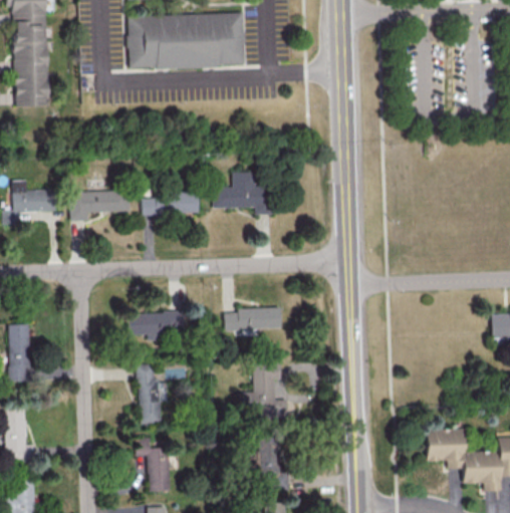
[(16,106),(49,105),(45,0),(5,0),(6,7),(13,7),(16,106)]
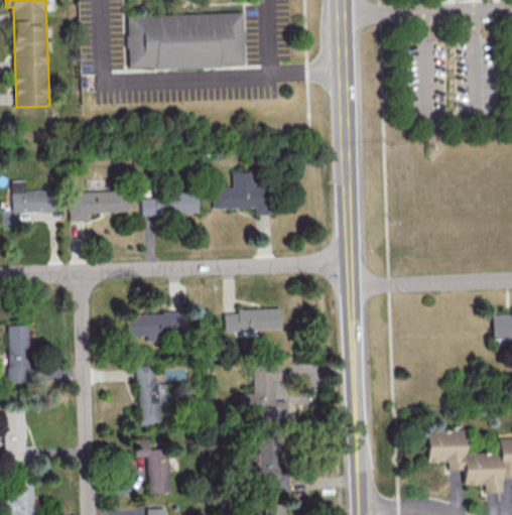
[(243,15),(243,34),(245,34),(245,47),(244,47),(244,66),(218,67),(218,70),(157,73),(157,69),(129,70),(129,50),(127,50),(127,38),(128,38),(128,19),(243,15)]
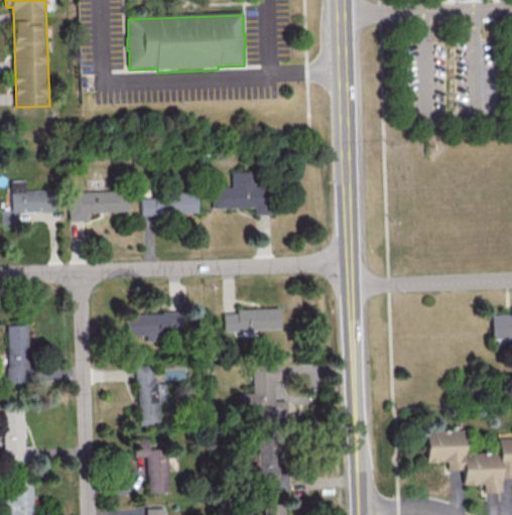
[(215,209),(256,208),(256,216),(273,215),(272,183),(262,183),(261,172),(234,172),(234,186),(215,187),(215,209)]
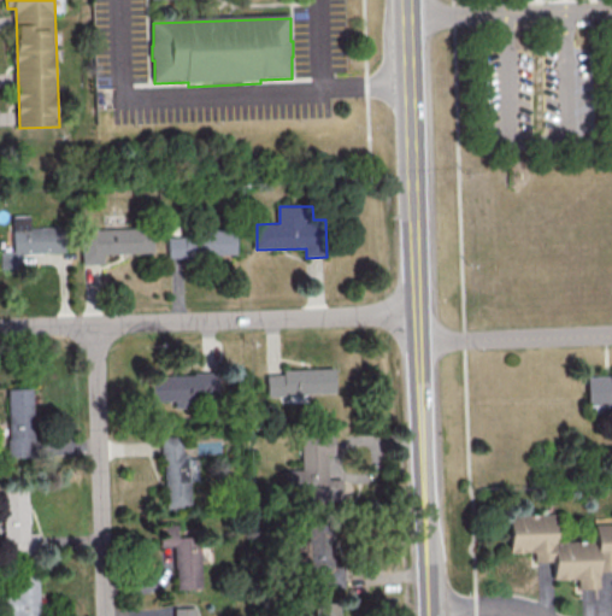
[(24,254),(65,253),(64,227),(33,228),(33,216),(16,216),(17,251),(4,252),(4,270),(25,270),(24,254)]
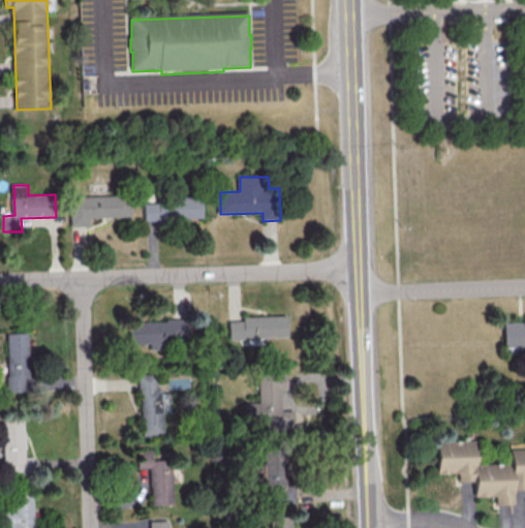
[(72,227),(91,226),(91,218),(134,218),(133,196),(72,197),(72,227)]
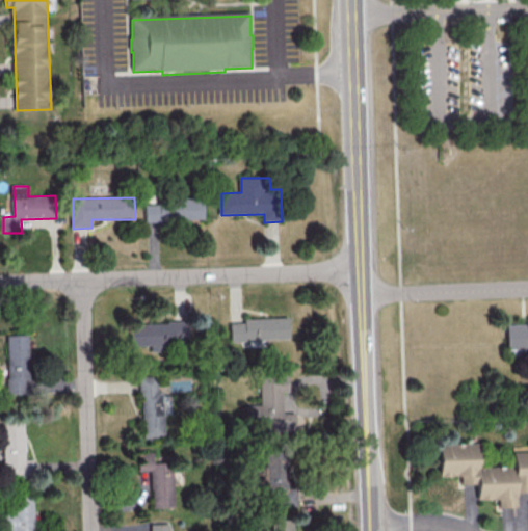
[(148,222),(207,220),(206,200),(147,202),(148,222)]
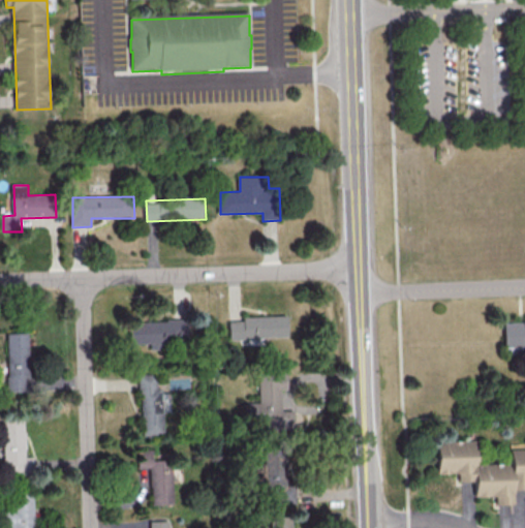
[(289,338),(289,316),(244,317),(244,321),(230,321),(232,339),(289,338)]
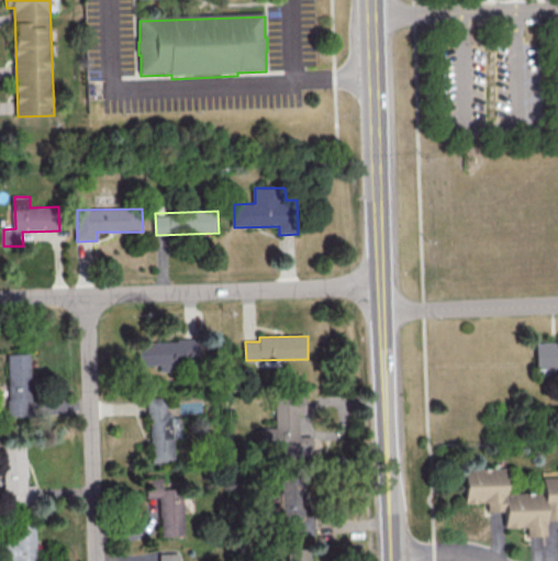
[(141,366),(162,366),(162,370),(204,369),(203,340),(140,341),(141,366)]
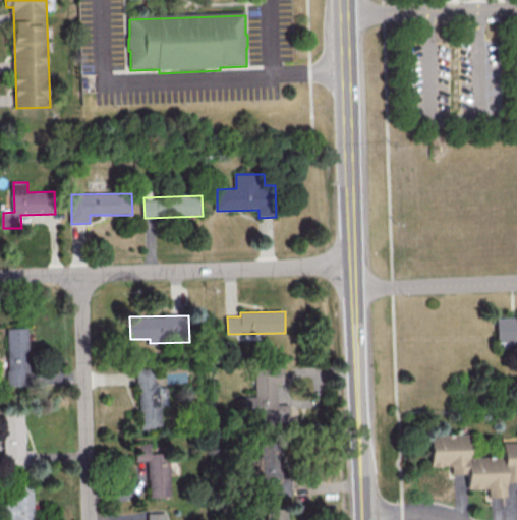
[(516,344),(499,344),(498,321),(516,320),(516,344)]
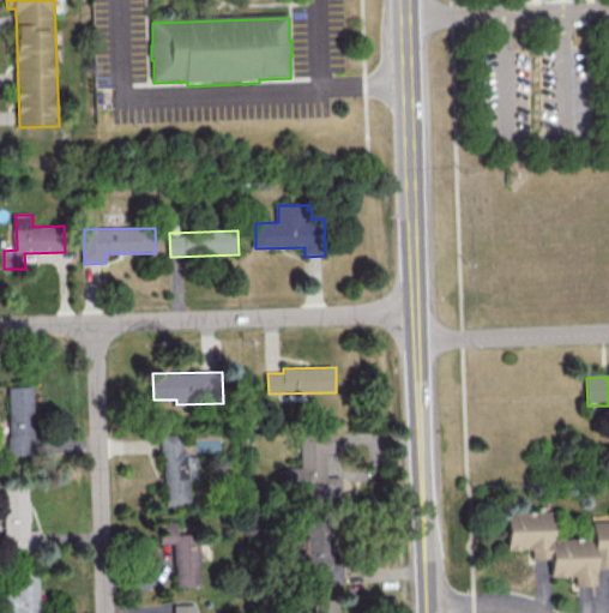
[(10,388),(12,455),(40,455),(37,388),(10,388)]
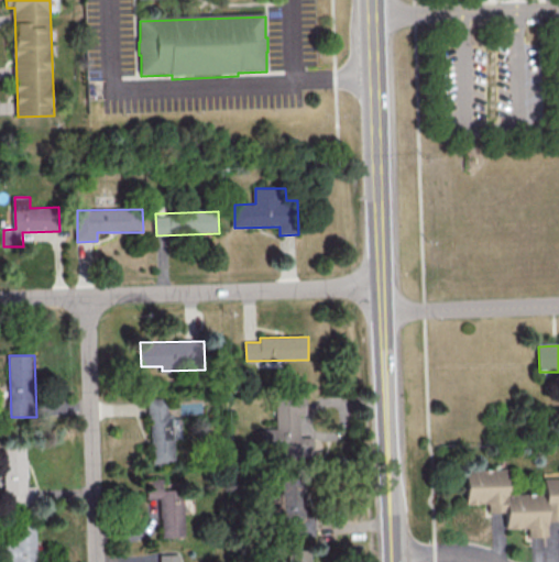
[(277,399),(278,429),(266,429),(267,456),(316,455),(315,438),(305,438),(304,398),(277,399)]
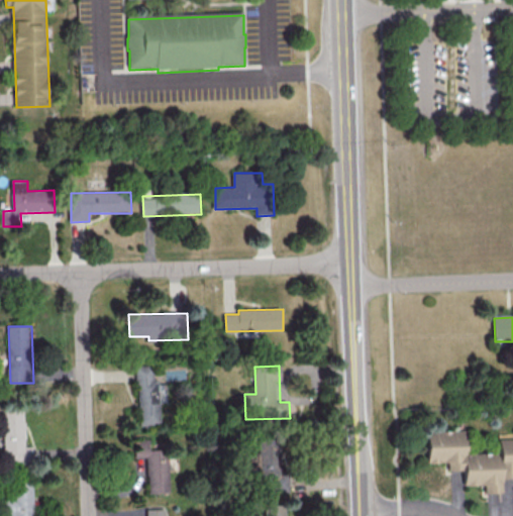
[(168,383),(155,384),(155,367),(138,367),(139,426),(162,425),(162,403),(169,403),(168,383)]
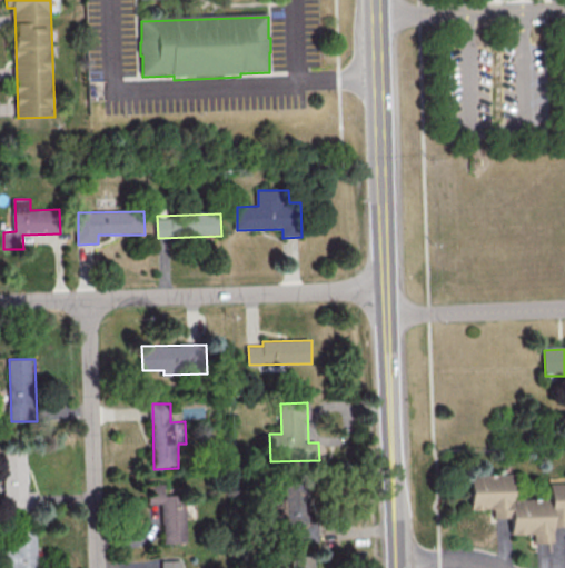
[(38,491),(30,491),(29,451),(6,451),(7,508),(38,508),(38,491)]
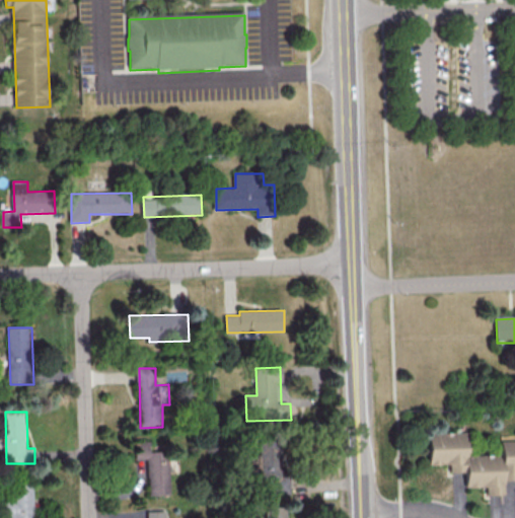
[(514,440),(503,441),(503,456),(469,456),(469,433),(431,433),(431,464),(452,464),(452,472),(468,472),(468,488),(489,488),(489,495),(507,495),(507,481),(514,479),(514,440)]
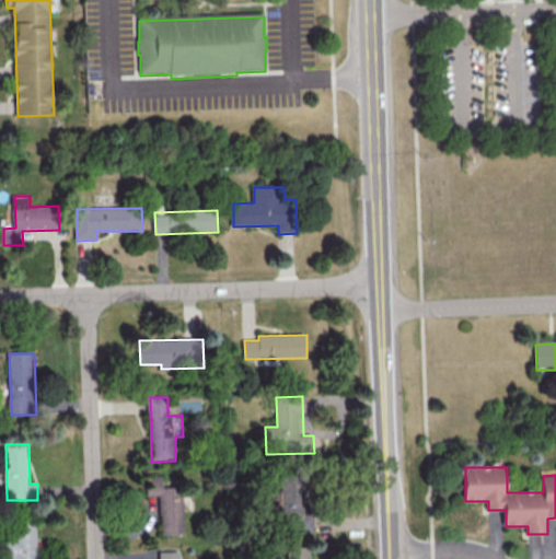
[(161,534),(185,534),(185,484),(164,484),(164,477),(149,477),(149,497),(161,497),(161,534)]
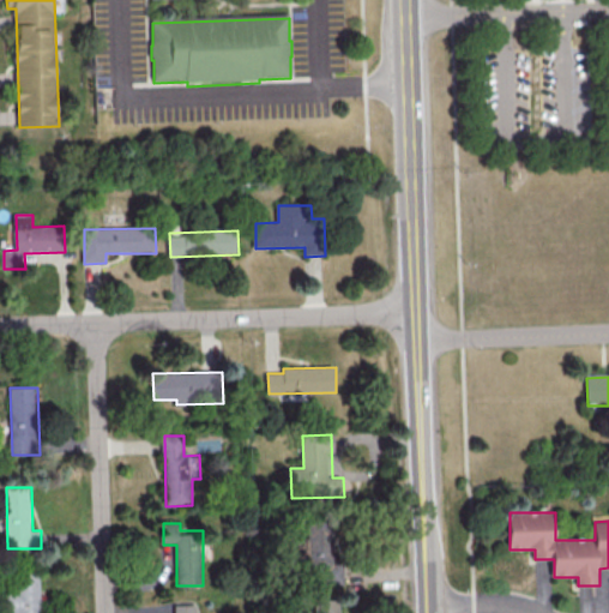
[(339,586),(339,523),(309,523),(309,536),(302,536),(302,534),(295,534),(296,571),(307,571),(307,586),(339,586)]
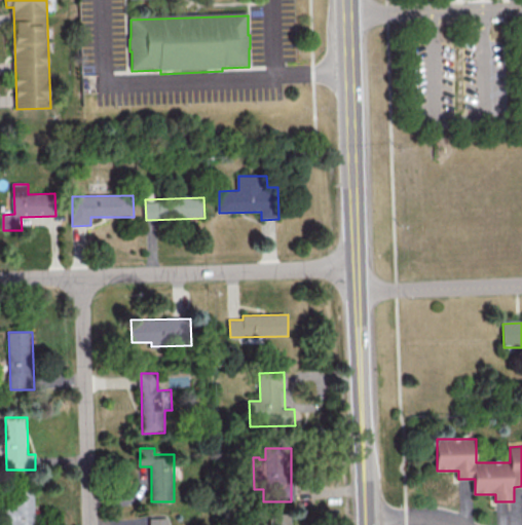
[(37,524),(36,492),(13,493),(13,508),(4,508),(4,524),(37,524)]
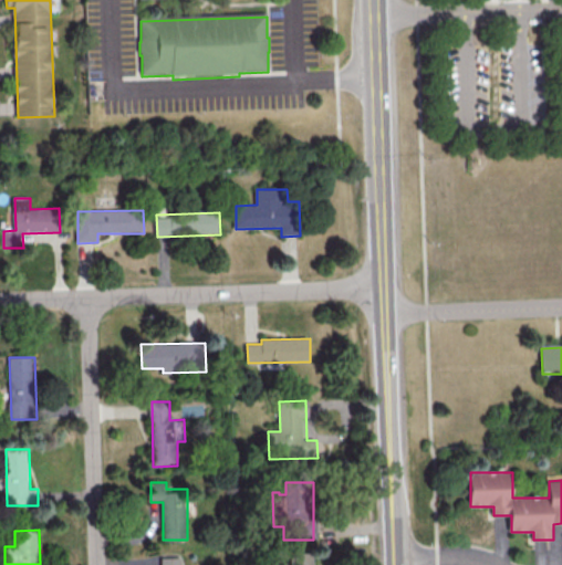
[(315,564),(315,554),(292,554),(291,564),(315,564)]
